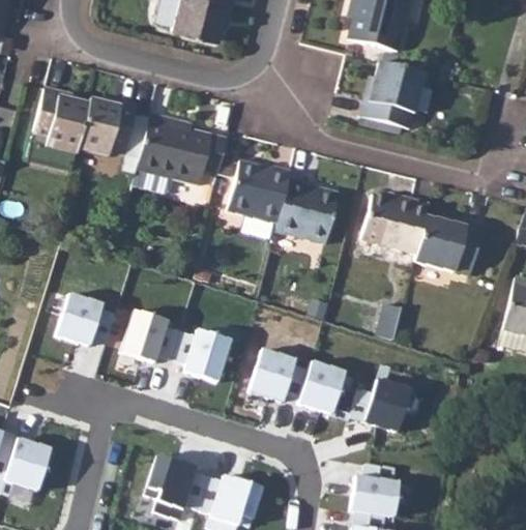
[(0,0),(0,32),(7,34),(15,1),(9,0),(0,0)]
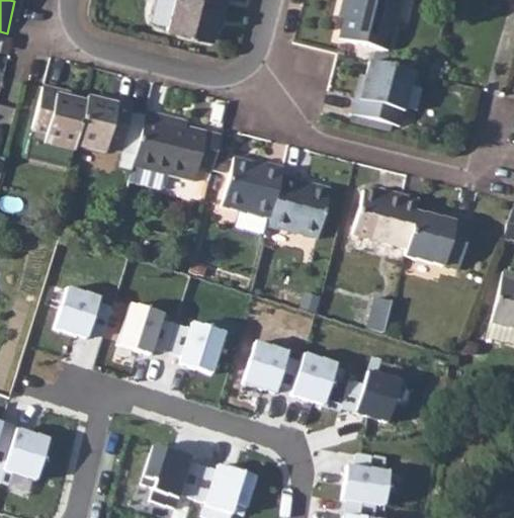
[(158,0),(153,21),(171,25),(170,29),(216,40),(220,24),(225,2),(231,4),(231,0),(158,0)]
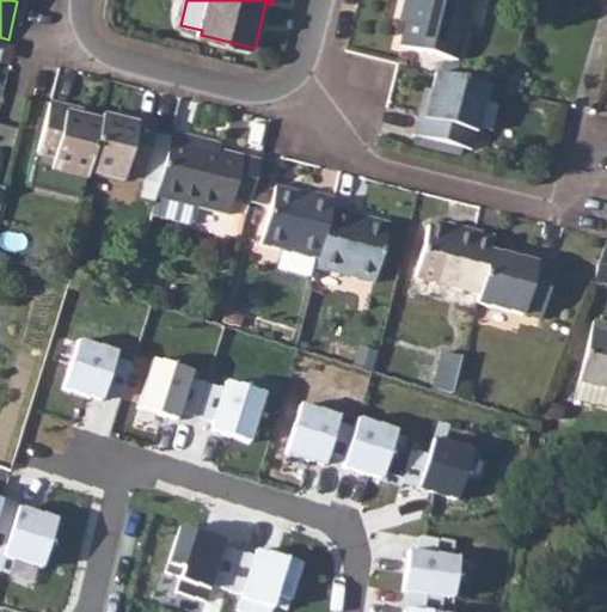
[(416,0),(410,23),(405,44),(464,59),(477,0),(416,0)]
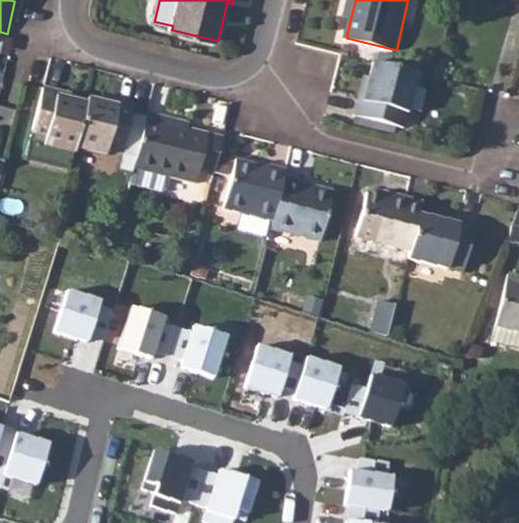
[(366,101),(361,100),(357,115),(407,128),(420,74),(375,62),(371,79),(366,101)]
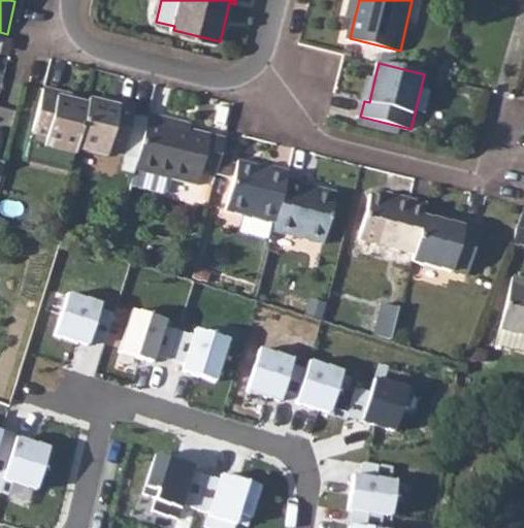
[(78,96),(46,88),(33,137),(50,141),(48,145),(76,154),(78,147),(90,102),(77,99),(78,96)]
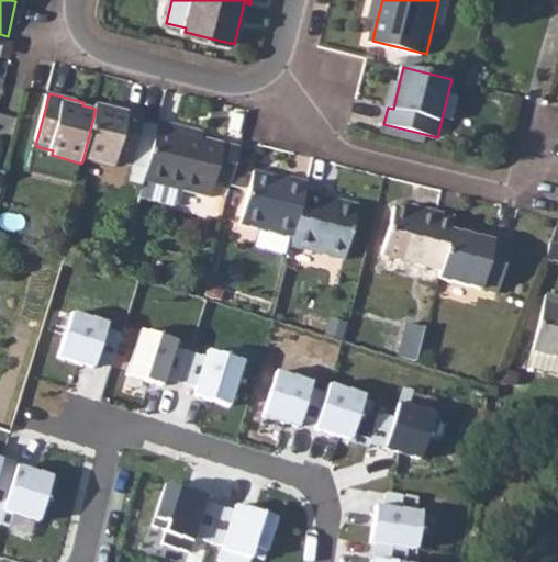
[(96,109),(84,157),(116,165),(118,159),(133,163),(146,111),(113,102),(111,107),(97,103),(96,109)]
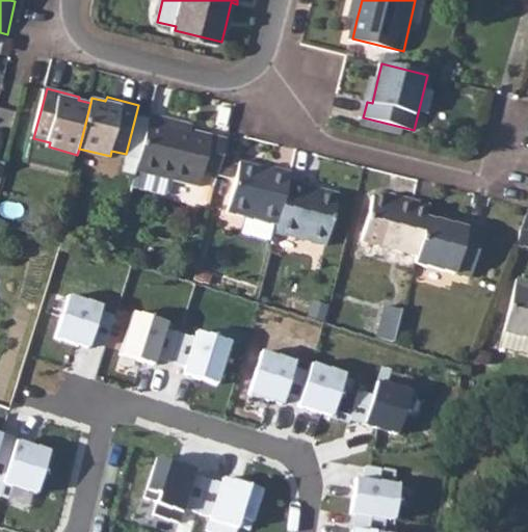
[(152,112),(137,168),(133,185),(165,193),(169,191),(174,179),(201,186),(206,169),(219,173),(229,137),(191,128),(167,122),(168,116),(152,112)]
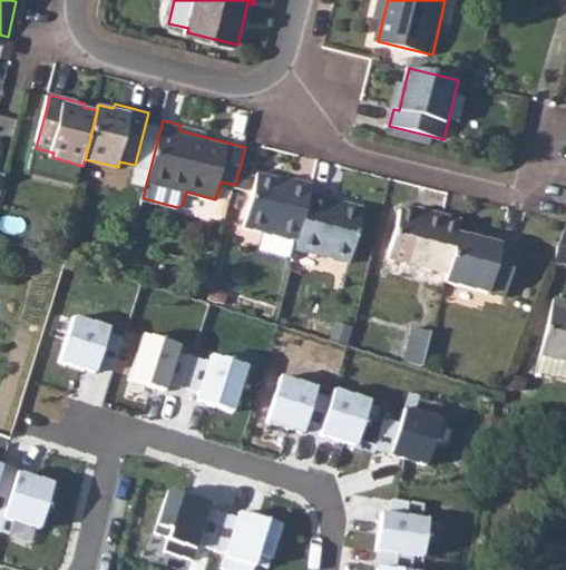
[(246,226),(300,239),(312,193),(313,184),(295,180),(295,184),(259,174),(246,226)]
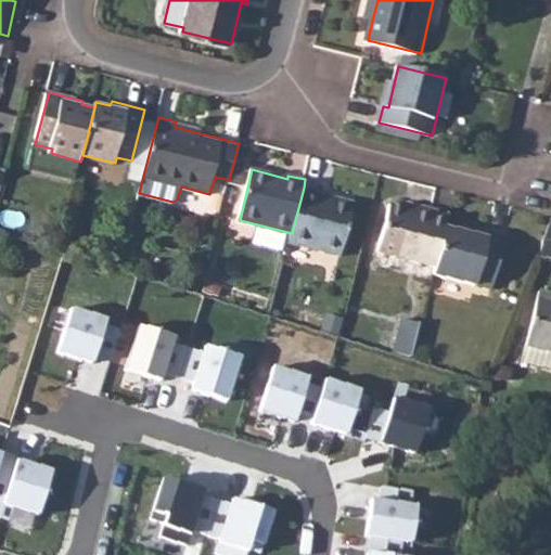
[(292,233),(290,241),(341,253),(353,205),(319,196),(320,192),(304,188),(292,233)]
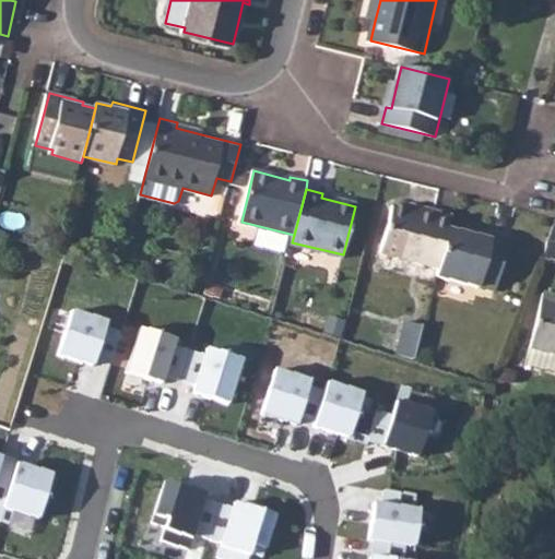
[(435,215),(411,210),(397,205),(384,252),(441,269),(451,226),(455,215),(436,211),(435,215)]
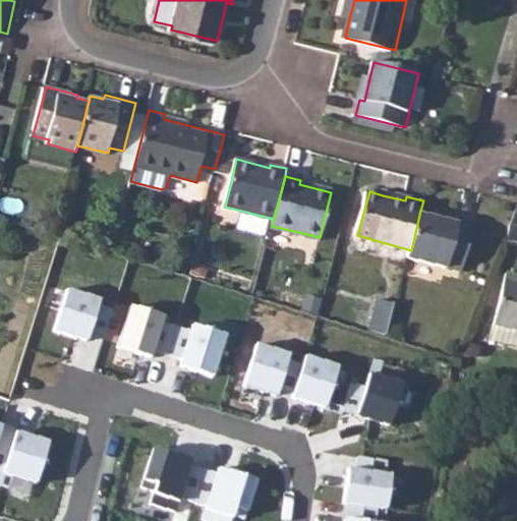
[(411,250),(409,256),(463,271),(475,220),(461,217),(460,221),(437,215),(420,211),(411,250)]
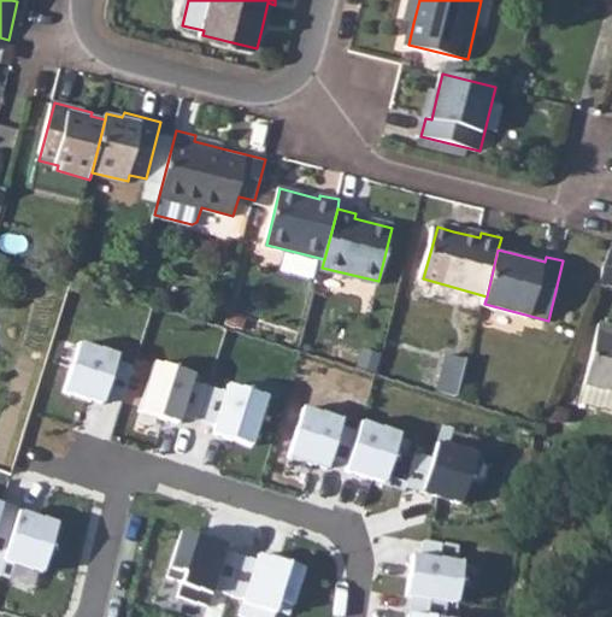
[(611,322),(602,319),(586,401),(611,409),(611,322)]
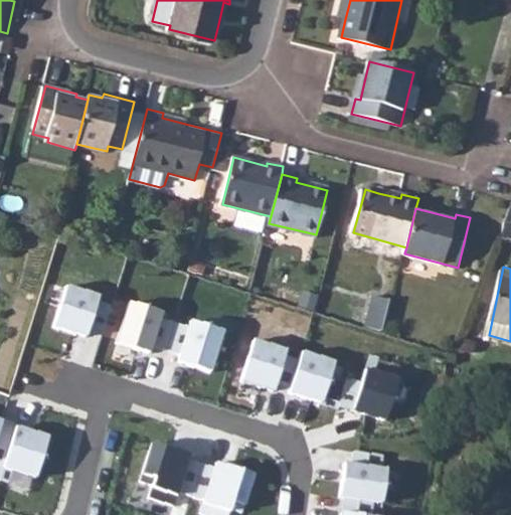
[(97,290),(63,281),(54,320),(87,328),(97,290)]
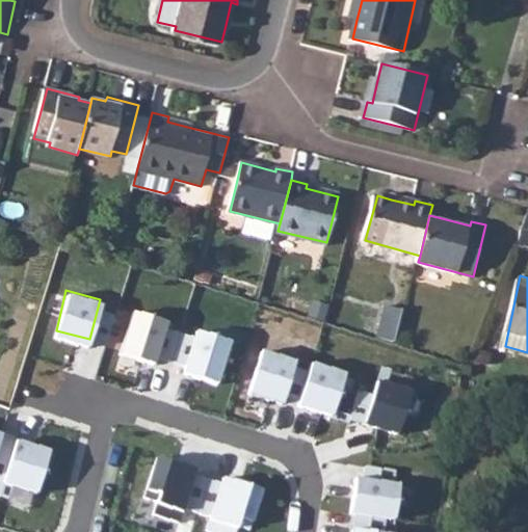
[(387,306),(378,337),(397,343),(406,310),(387,306)]
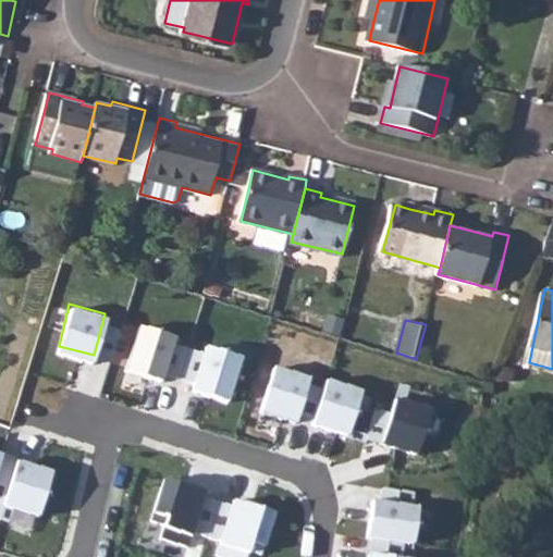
[(175,334),(139,325),(128,367),(164,376),(175,334)]
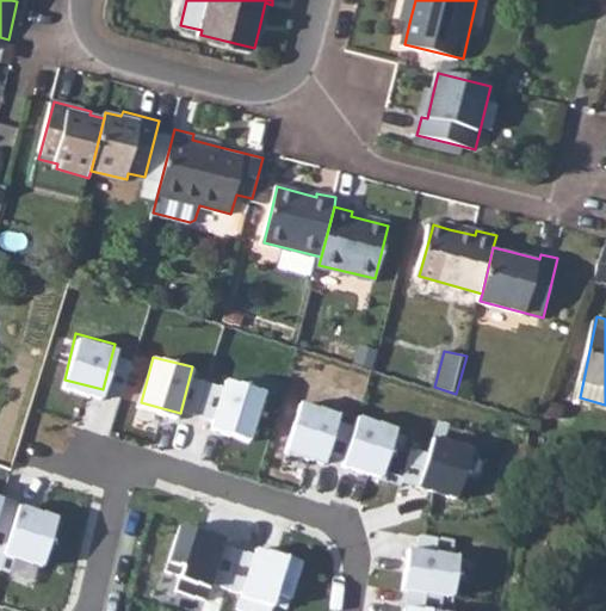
[(263,387),(223,376),(211,423),(251,432),(263,387)]
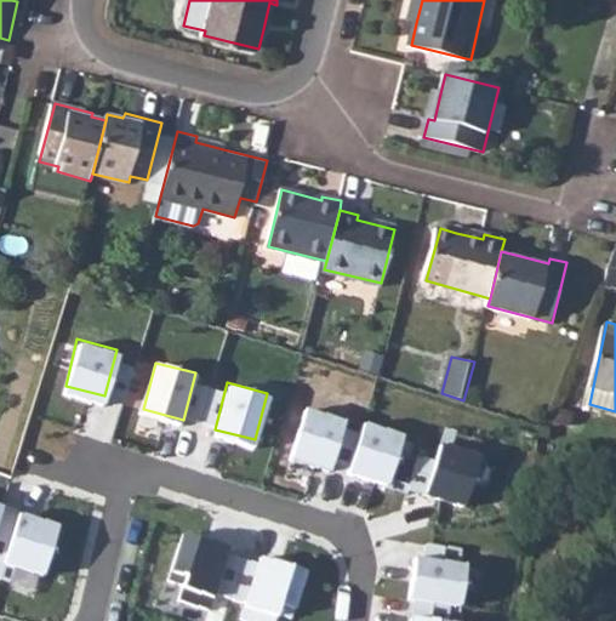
[(343,416),(303,406),(292,453),(331,463),(343,416)]
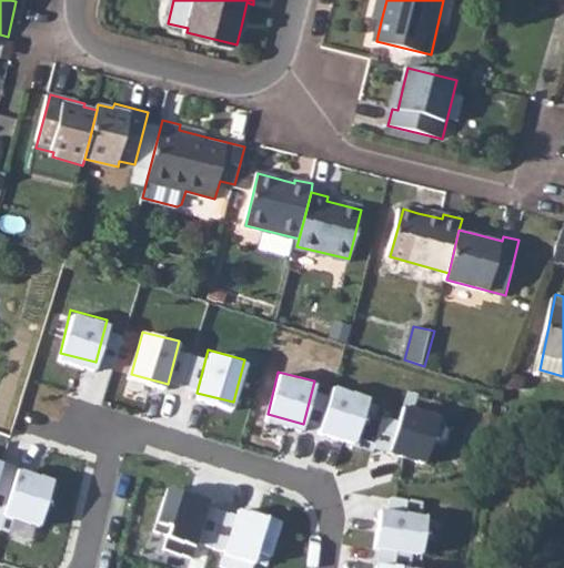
[(368,395),(331,386),(320,428),(356,438),(368,395)]
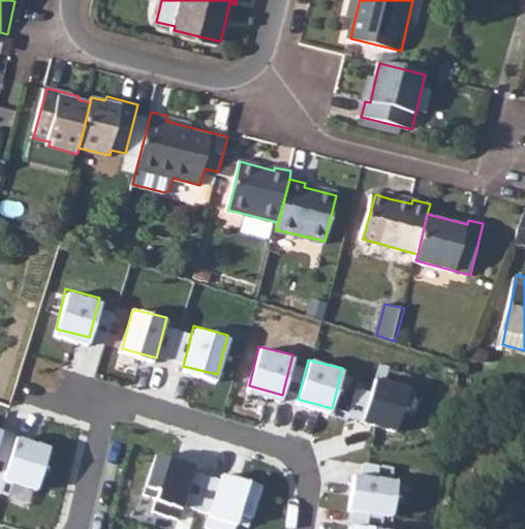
[(411,387),(377,378),(367,418),(401,427),(411,387)]
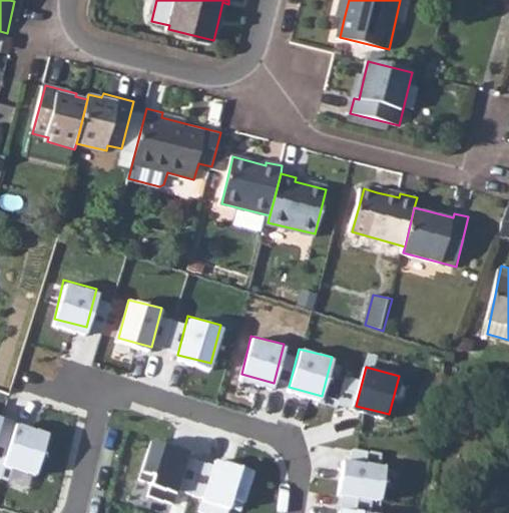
[(188,452),(155,442),(143,480),(175,490),(188,452)]
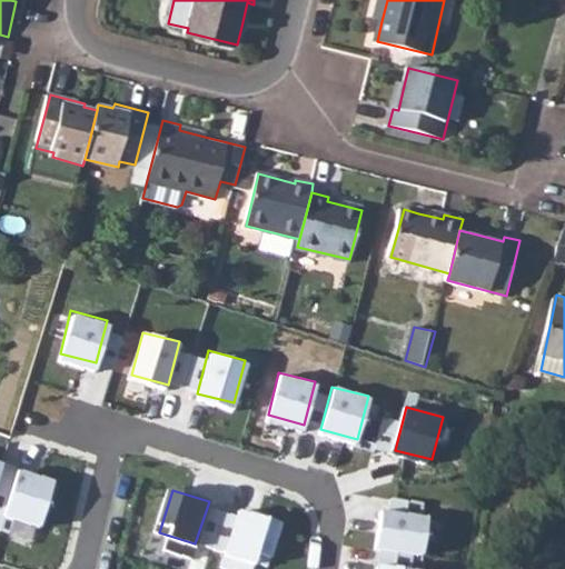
[(422,551),(426,513),(383,508),(377,546),(422,551)]
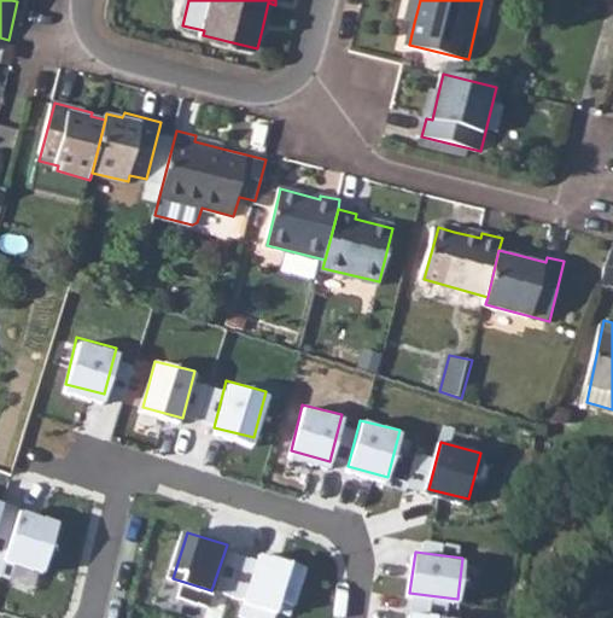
[(299,565),(260,553),(245,599),(284,611),(299,565)]
